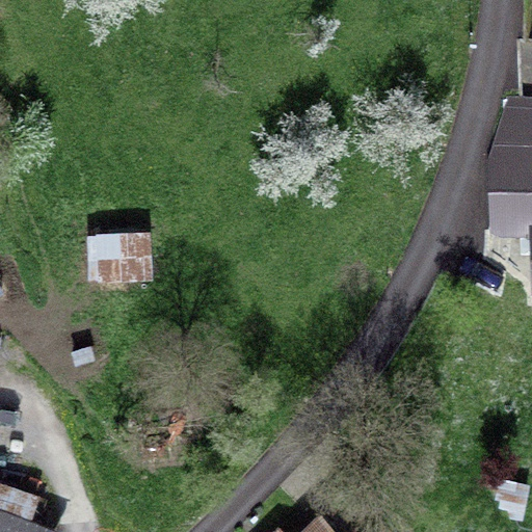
[(531,98),(507,99),(493,144),(531,144),(531,98)]
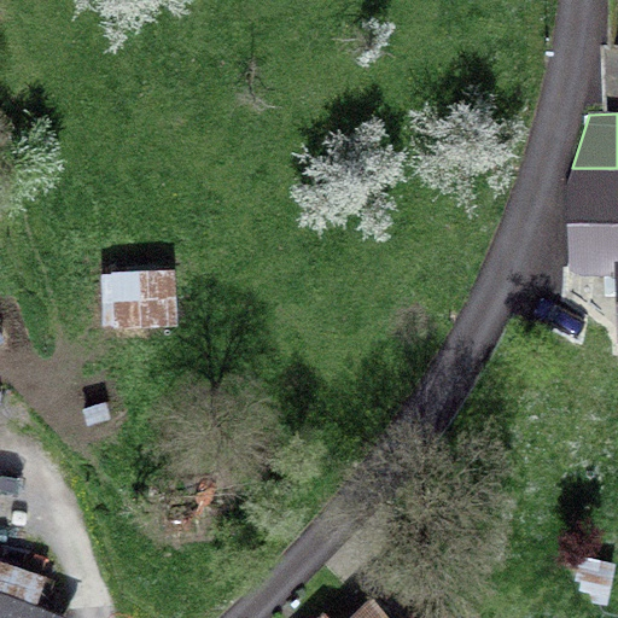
[(617,262),(617,168),(572,168),(572,263),(616,262),(617,262)]
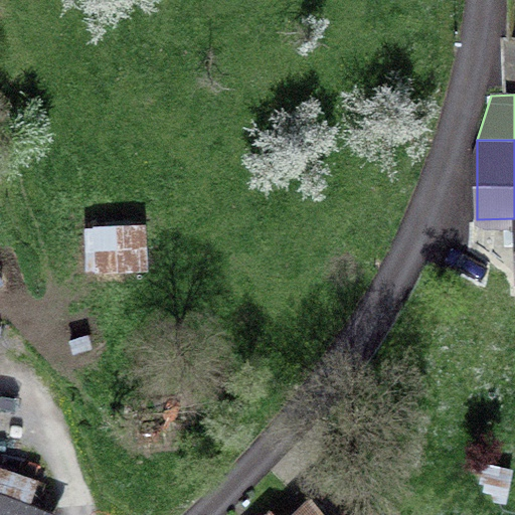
[(148,275),(143,221),(83,227),(88,280),(148,275)]
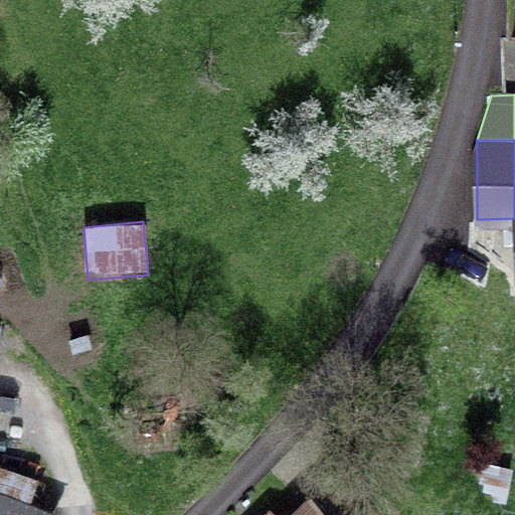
[(322,514),(297,491),(274,514),(322,514)]
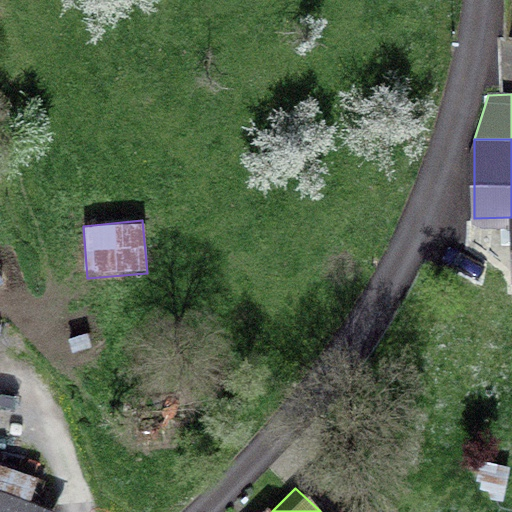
[(0,511),(54,511),(0,492),(0,511)]
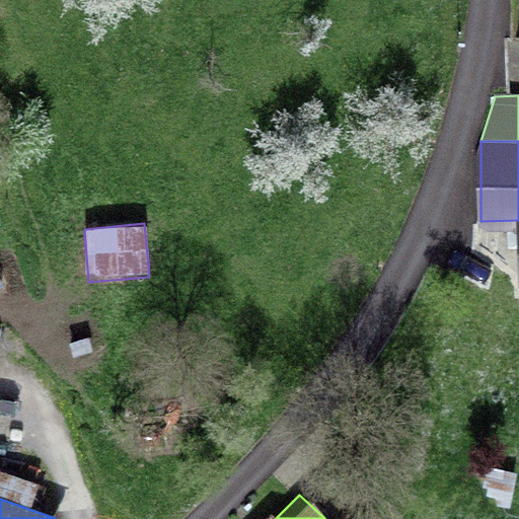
All buildings are outlined.
